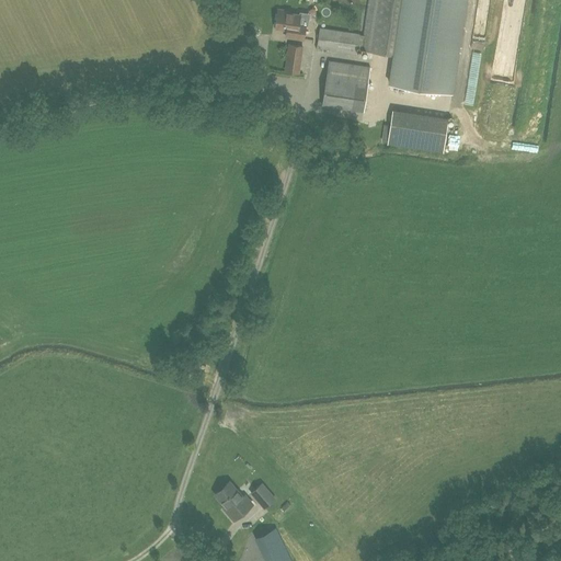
[(356,54),(357,46),(364,47),(364,50),(395,55),(390,83),(451,93),(465,0),(369,0),(366,26),(361,25),(359,34),(320,27),(317,48),(356,54)]
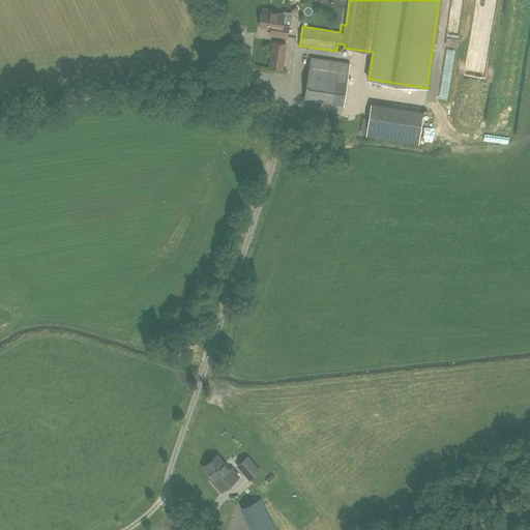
[(270,34),(287,37),(289,23),(283,22),(284,13),(271,12),(272,10),(263,8),(260,26),(271,28),(270,34)]
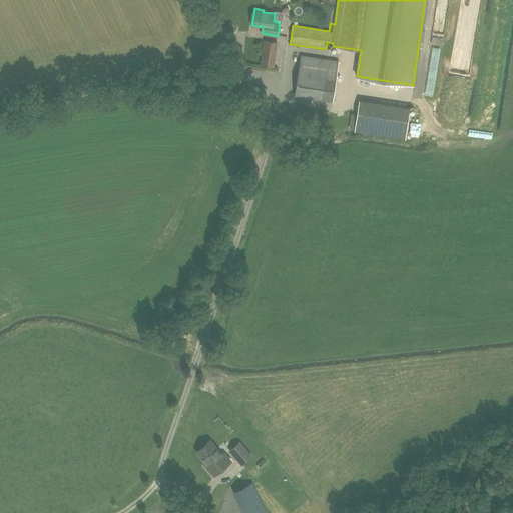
[(265,40),(262,58),(261,64),(273,66),(277,42),(265,40)]
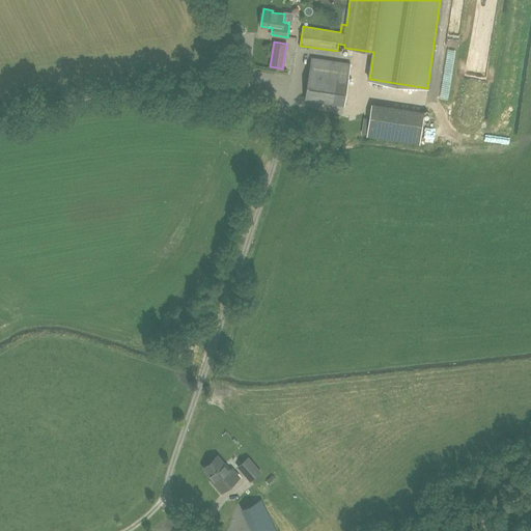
[(311,58),(305,99),(344,105),(351,63),(311,58)]
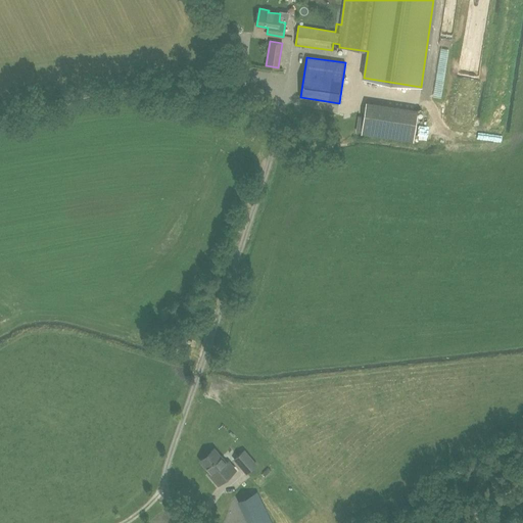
[(366,102),(365,108),(362,133),(413,141),(418,110),(366,102)]
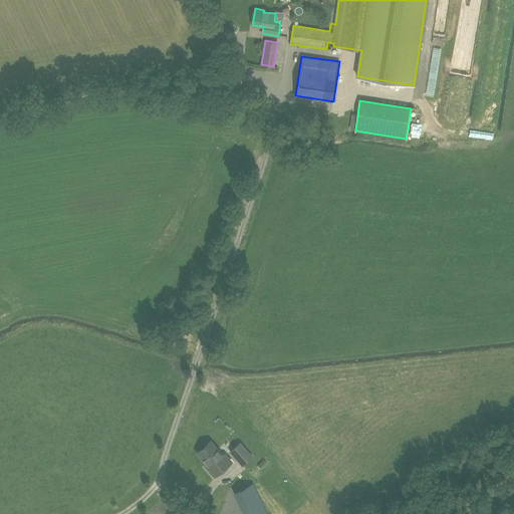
[(231,462),(228,458),(226,459),(211,442),(198,453),(211,468),(209,470),(215,476),(231,462)]
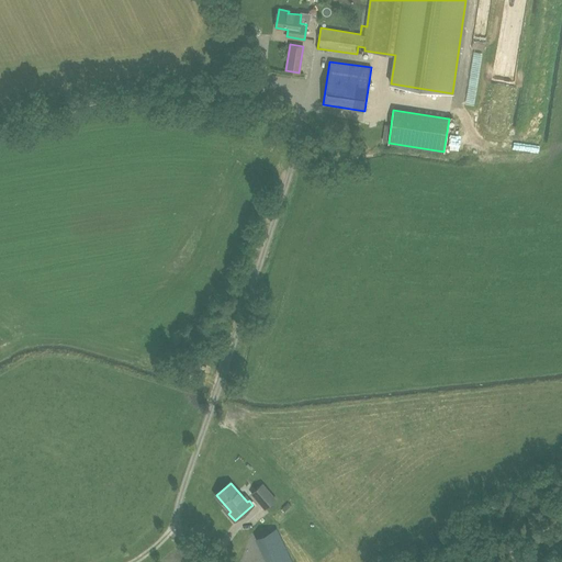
[(277,499),(263,483),(250,494),(265,509),(277,499)]
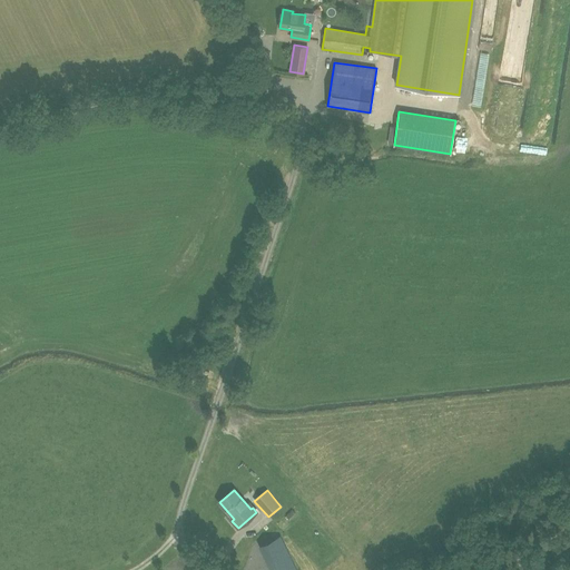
[(296,569),(281,537),(259,547),(271,569),(296,569)]
